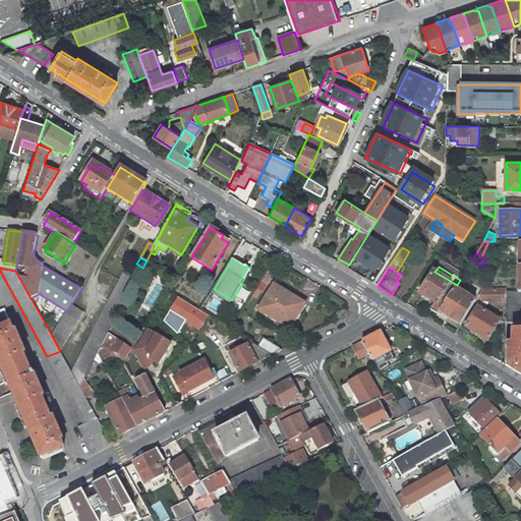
[(250,271),(247,268),(239,282),(242,284),(250,271)]
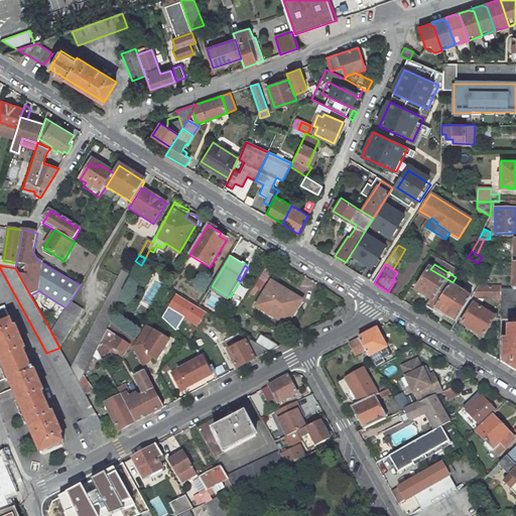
[(433,311),(435,308),(450,285),(453,282),(430,269),(429,269),(415,290),(430,300),(426,306),(433,311)]
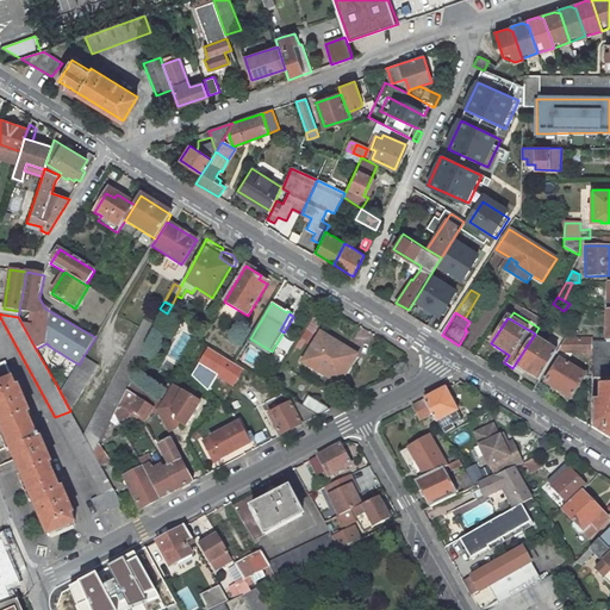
[(144,321),(141,328),(156,335),(160,328),(144,321)]
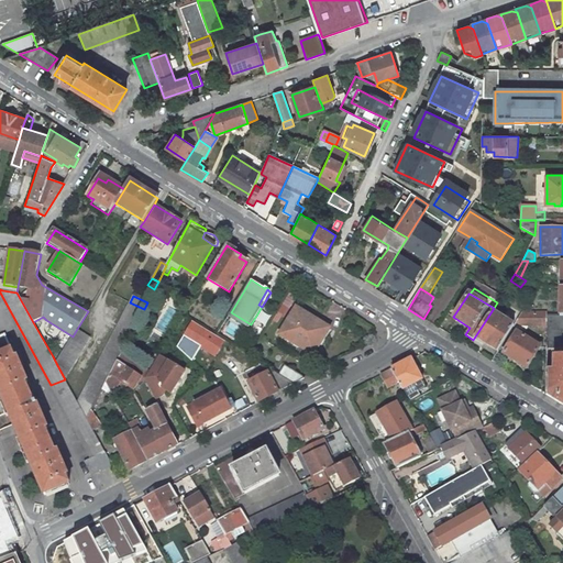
[(130,302),(77,403),(87,419),(89,414),(91,409),(106,383),(118,361),(121,352),(144,309),(130,302)]
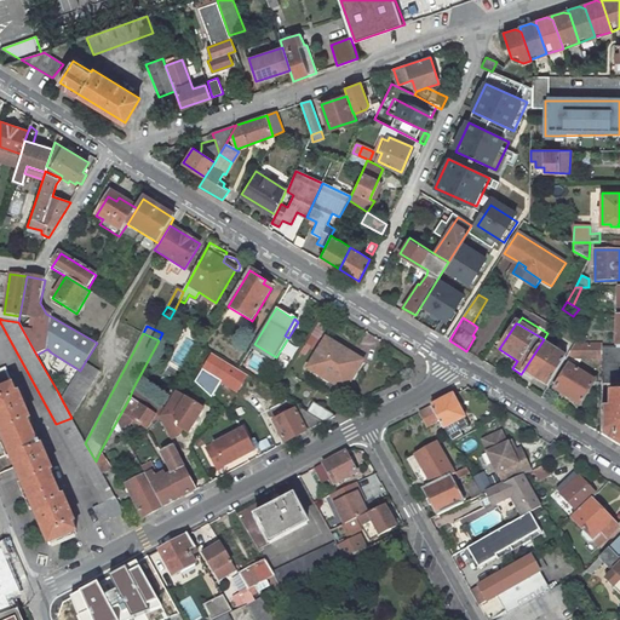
[(345,390),(362,361),(326,339),(308,368),(345,390)]
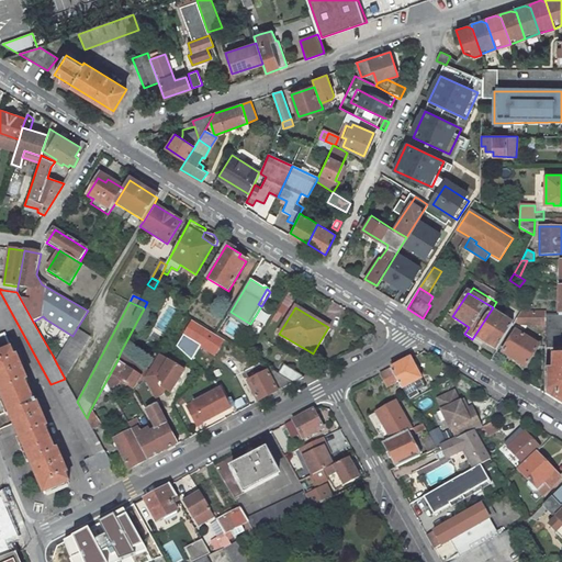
[(497,350),(514,325),(491,311),(474,336),(497,350)]
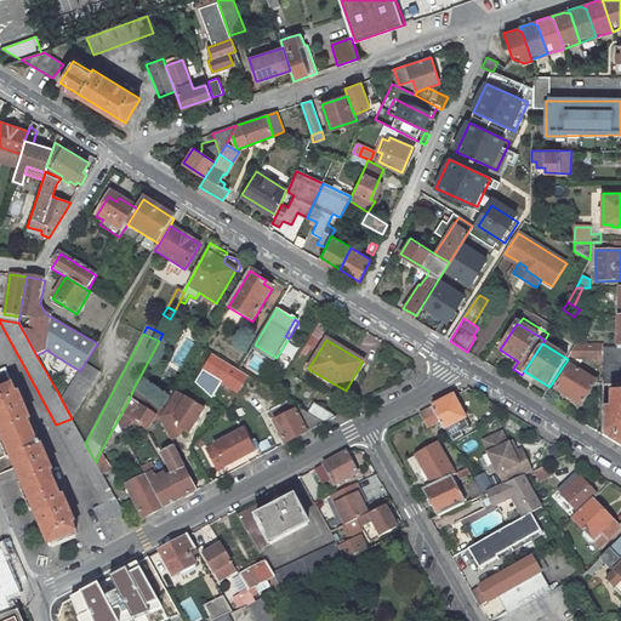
[(274,363),(277,358),(255,345),(252,349),(274,363)]
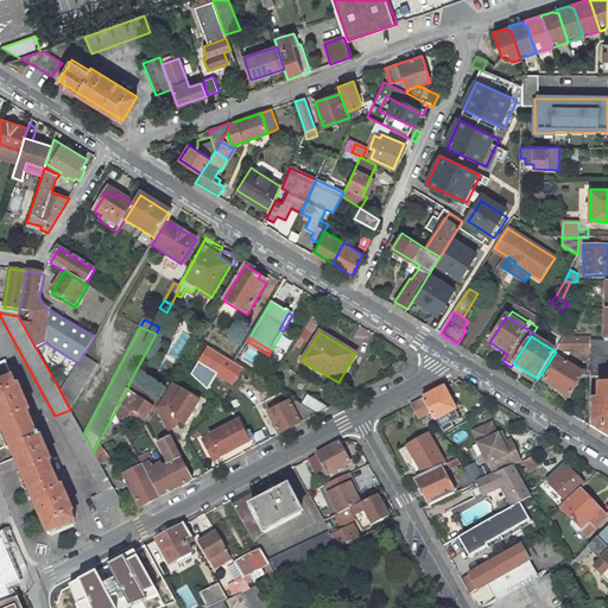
[(590,337),(563,337),(556,352),(567,358),(571,352),(590,352),(590,341),(590,337)]
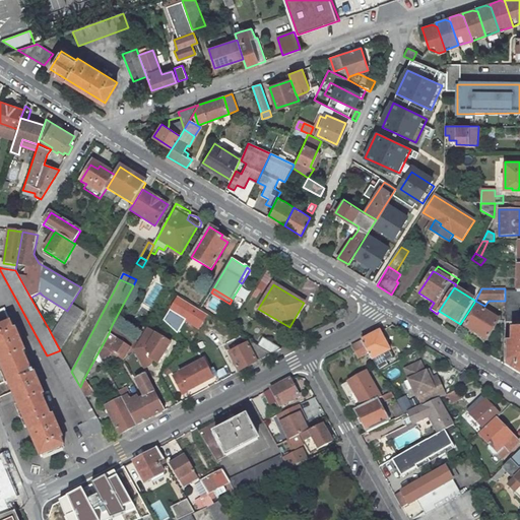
[(519,291),(517,291),(505,291),(505,301),(505,322),(512,321),(512,343),(505,343),(505,365),(519,374),(519,321),(519,305),(519,291)]
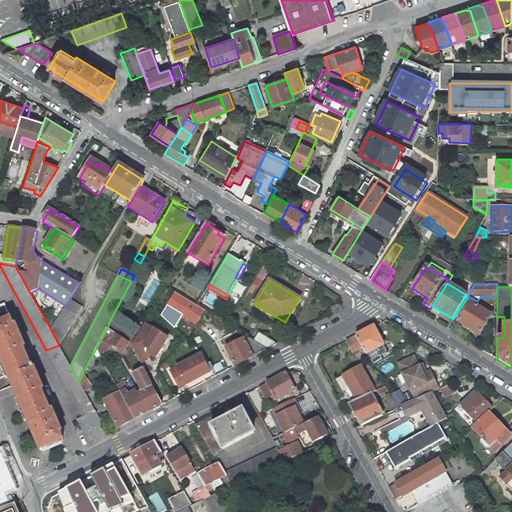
[(60,315),(66,306),(42,291),(37,300),(56,312),(60,315)]
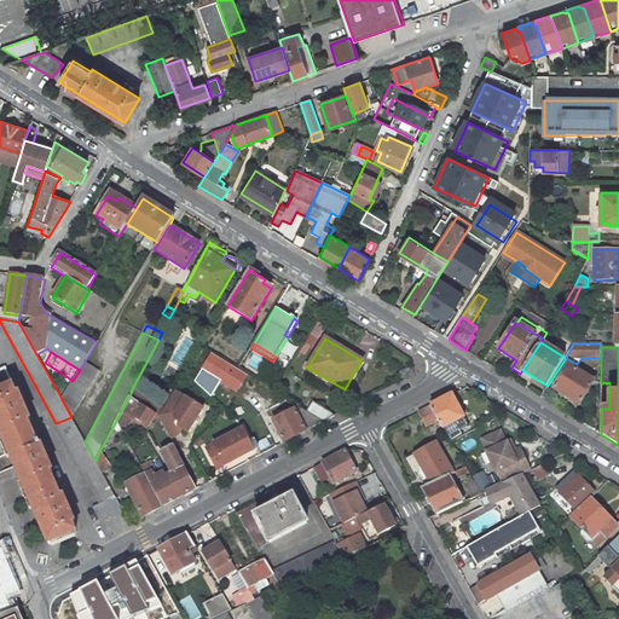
[(210,353),(201,369),(237,391),(246,375),(210,353)]
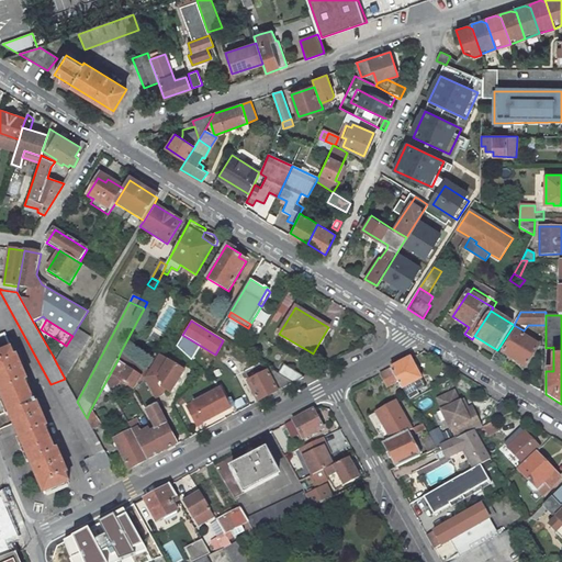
[(65,379),(90,337),(77,328),(72,336),(66,346),(56,362),(65,379)]
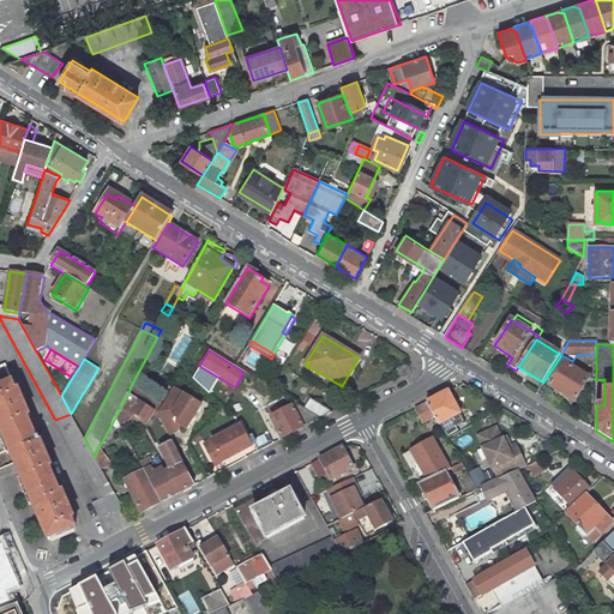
[(575,401),(589,378),(564,362),(549,385),(575,401)]
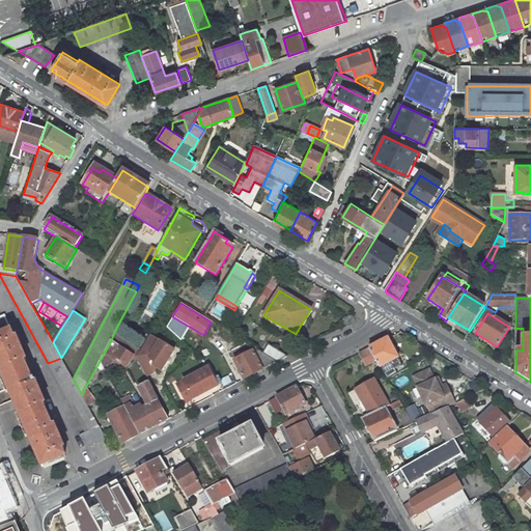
[(0,317),(0,370),(5,382),(29,371),(24,361),(26,360),(17,337),(14,338),(4,315),(0,317)]
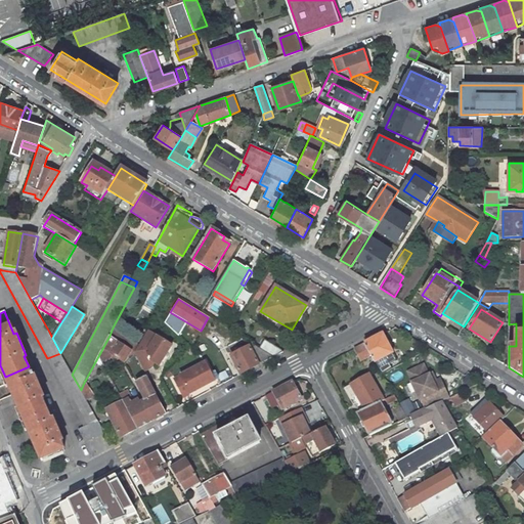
[(52,338),(61,322),(57,319),(49,332),(52,338)]
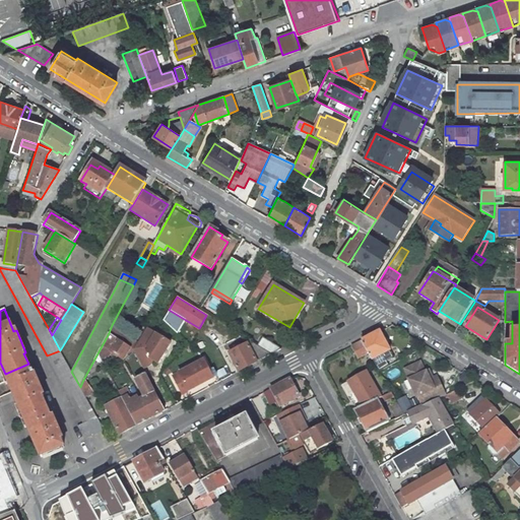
[(133,339),(112,325),(109,333),(128,346),(133,339)]
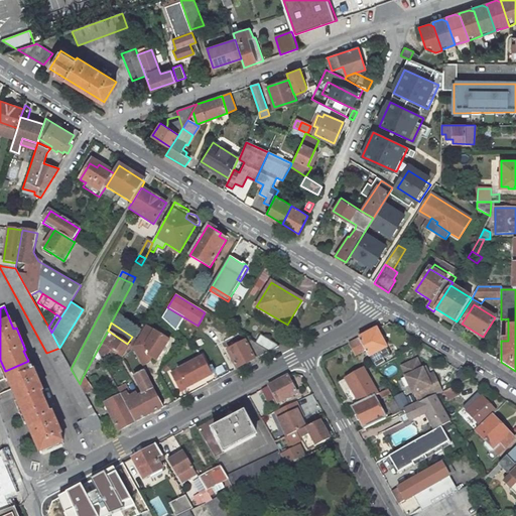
[(170,339),(146,325),(132,344),(140,362),(148,363),(151,358),(157,360),(170,339)]
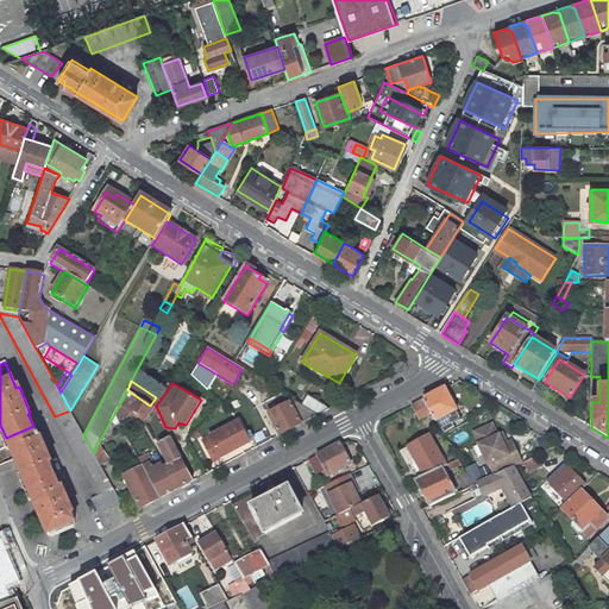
[(460,419),(444,389),(424,400),(432,414),(437,421),(444,418),(449,426),(460,419)]
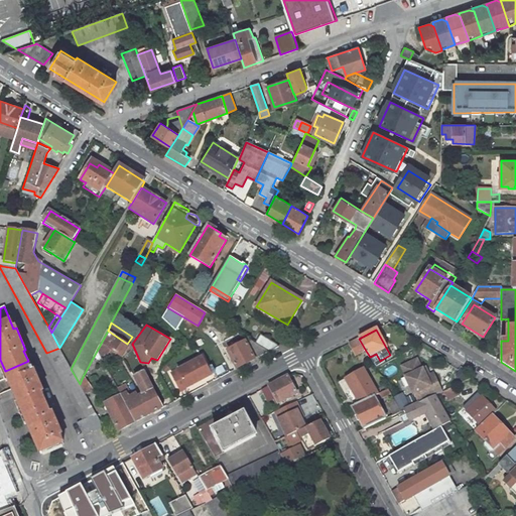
[(127,344),(108,331),(97,351),(103,361),(108,351),(110,349),(112,351),(121,357),(127,347),(129,345),(127,344)]
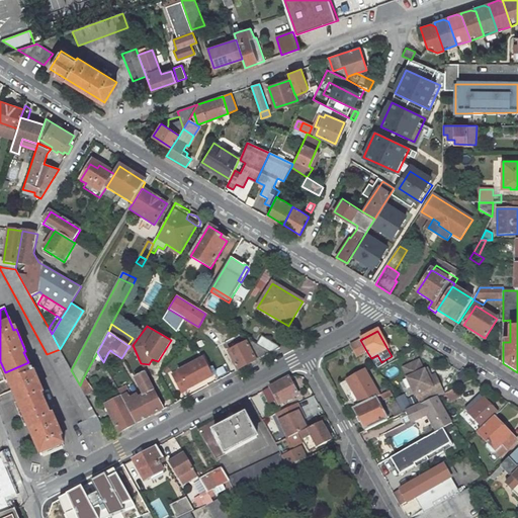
[(262,336),(256,344),(270,353),(279,348),(279,346),(262,336)]
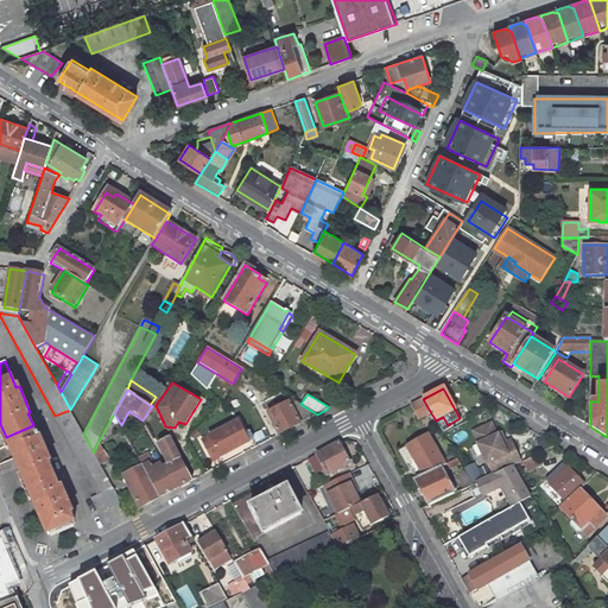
[(423,399),(411,405),(419,419),(431,413),(423,399)]
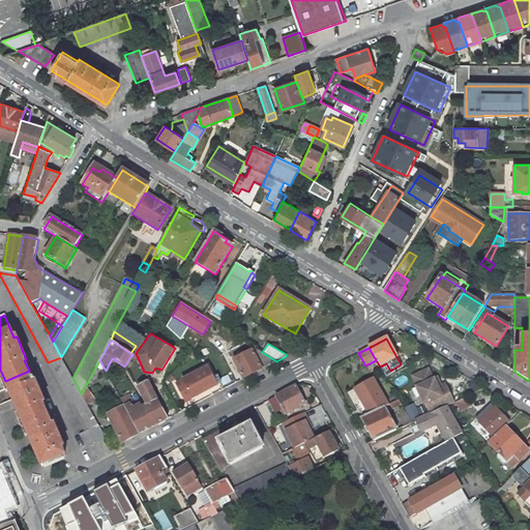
[(262,352),(257,349),(234,360),(243,379),(276,361),(262,352)]
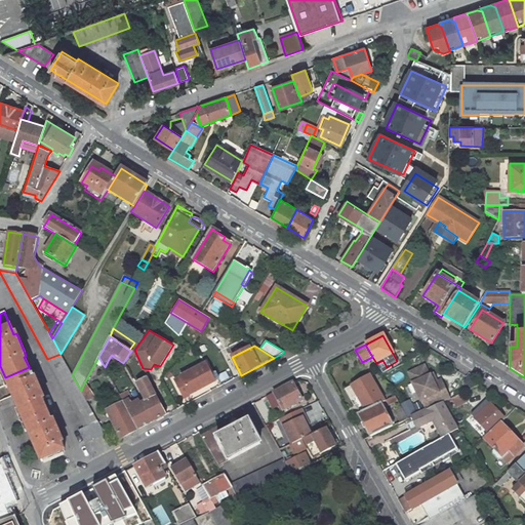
[(72,375),(61,354),(47,359),(85,428),(79,431),(85,444),(105,435),(86,401),(81,391),(72,375)]
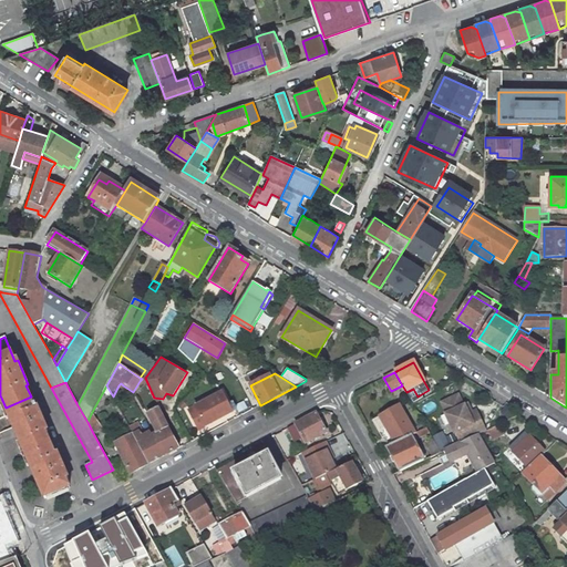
[(199,430),(233,412),(223,392),(188,410),(199,430)]
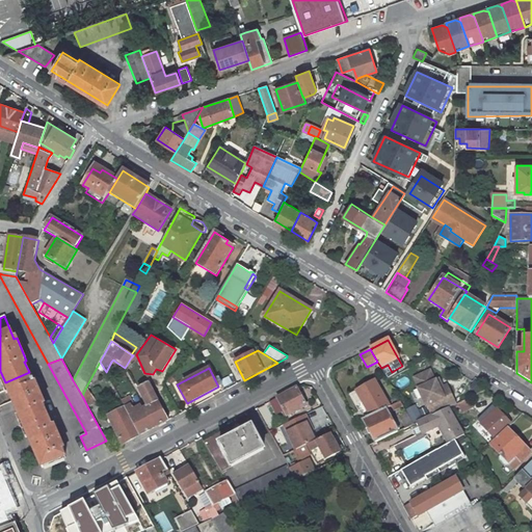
[(449,407),(457,403),(448,384),(444,387),(441,388),(437,379),(436,380),(431,370),(416,377),(421,388),(420,388),(428,405),(429,405),(433,415),(449,407)]
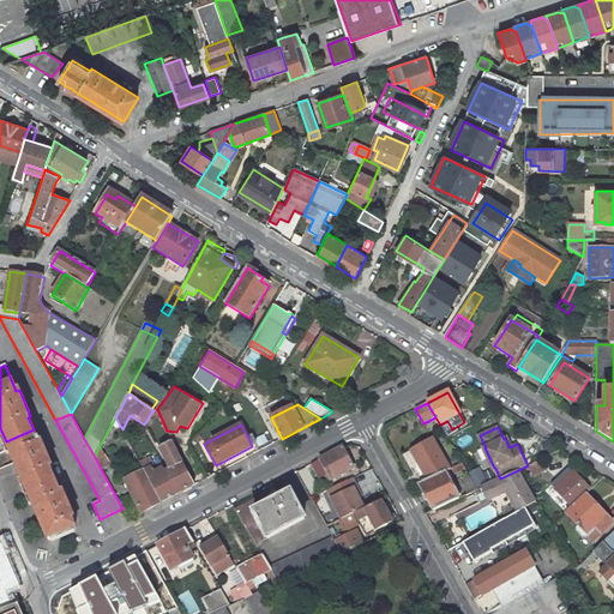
[(37,439),(34,429),(6,441),(48,541),(76,529),(72,519),(74,518),(64,492),(61,493),(50,468),(53,467),(41,440),(40,438),(37,439)]
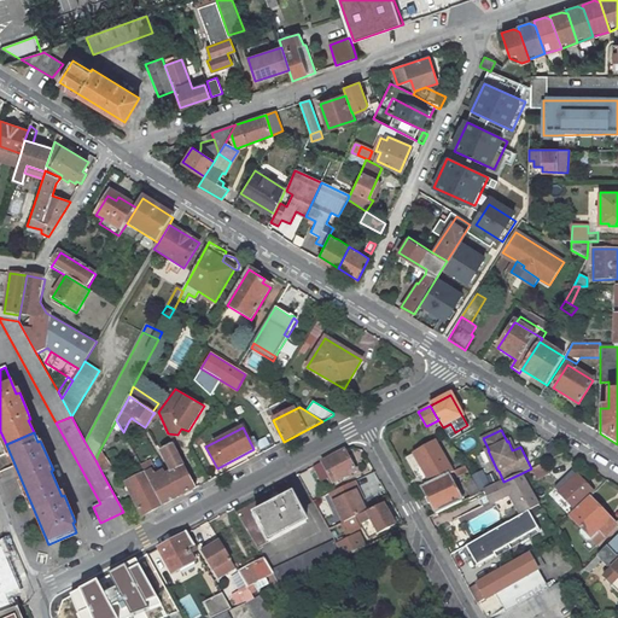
[(436,442),(414,454),(430,483),(448,474),(453,472),(436,442)]
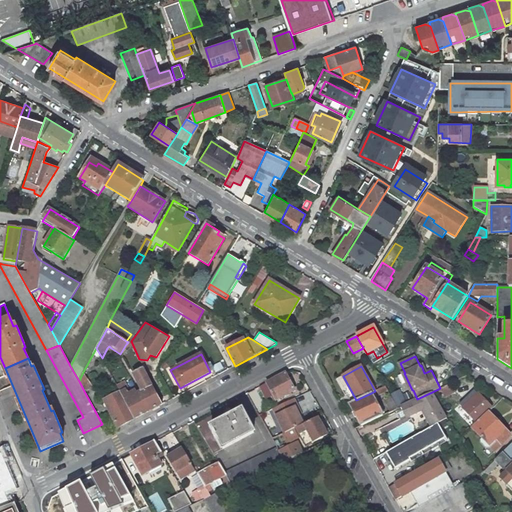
[(143,367),(133,373),(138,381),(141,379),(146,389),(153,385),(143,367)]
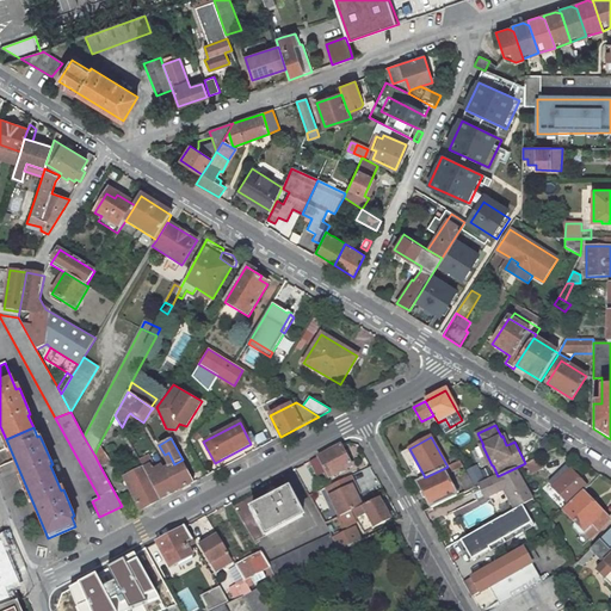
[(346,446),(344,443),(310,461),(319,475),(327,470),(331,476),(352,466),(343,448),(346,446)]
